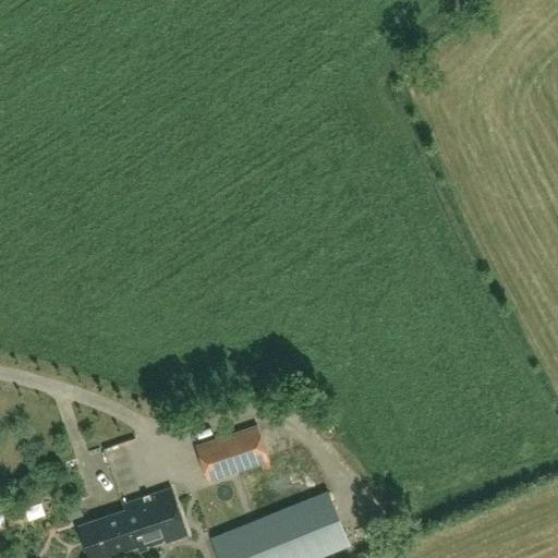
[(273,444),(283,437),(271,415),(261,422),(273,444)]
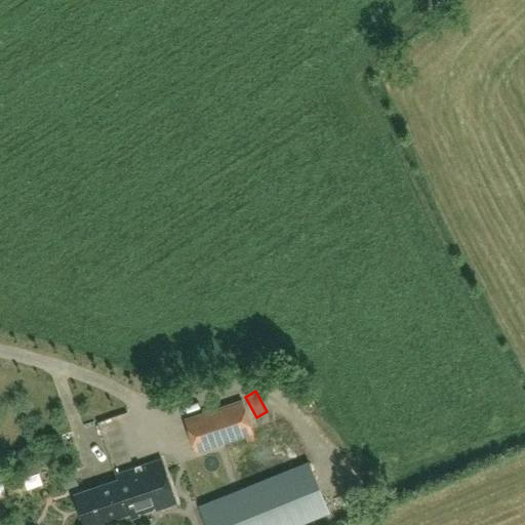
[(184,419),(195,452),(252,432),(241,399),(184,419)]
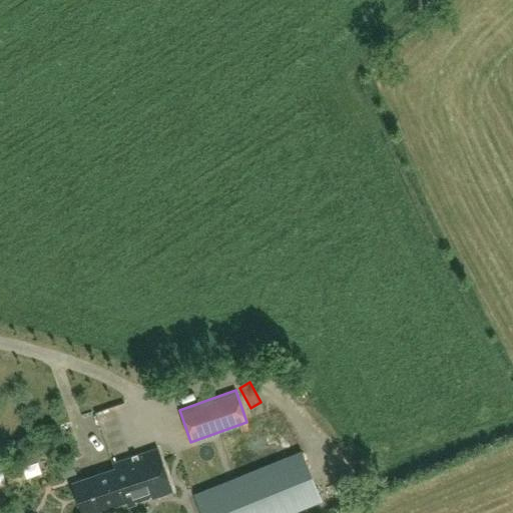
[(112,463),(114,469),(72,483),(81,512),(89,512),(125,501),(127,507),(172,491),(157,448),(112,463)]
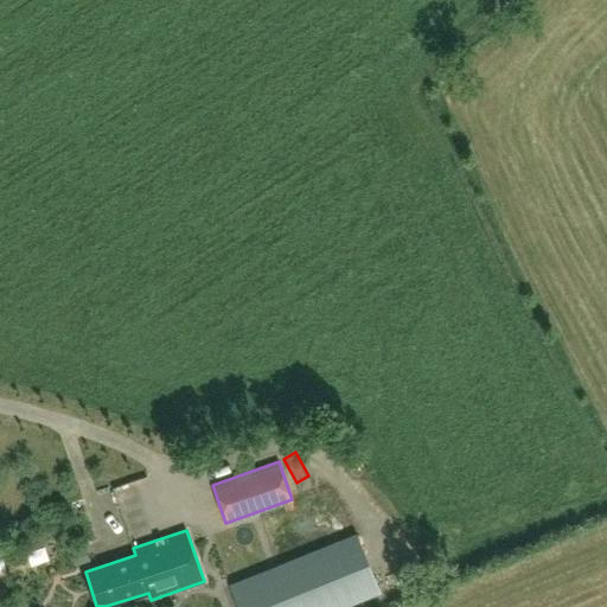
[(355,535),(231,585),(240,606),(340,606),(379,592),(355,535)]
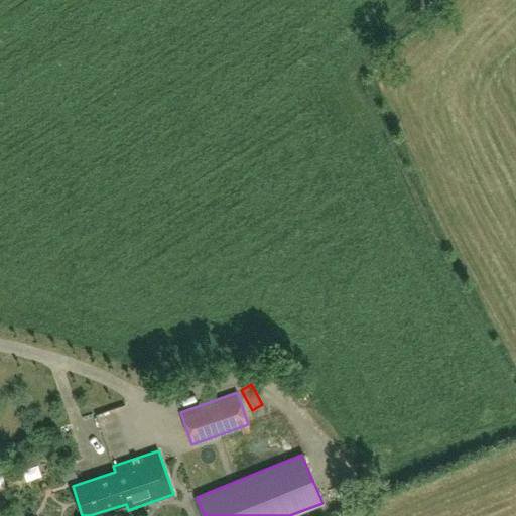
[(77,478),(72,464),(59,468),(65,482),(77,478)]
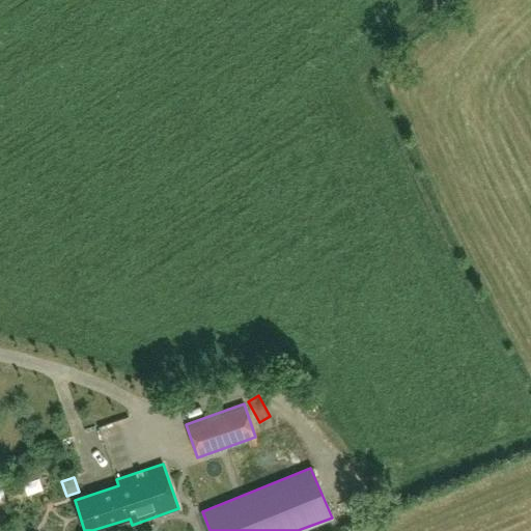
All buildings are outlined.
